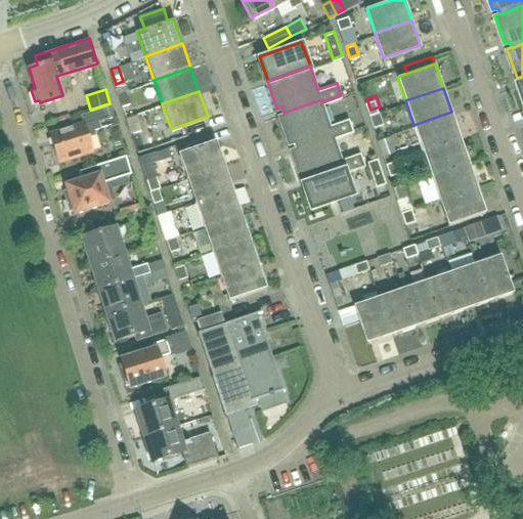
[(334,136),(353,130),(348,117),(330,124),(322,102),(321,99),(284,113),(278,114),(288,142),(293,140),(295,146),(333,134),(334,136)]
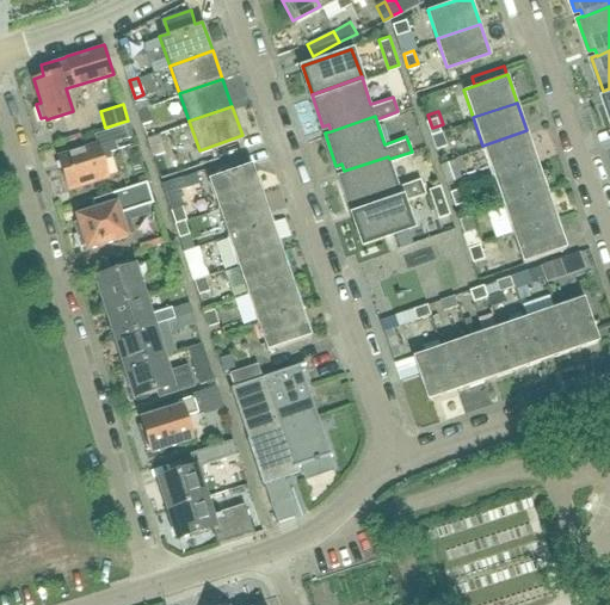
[(117,146),(115,140),(128,135),(123,122),(105,128),(94,131),(98,142),(57,154),(68,187),(108,174),(99,152),(117,146)]
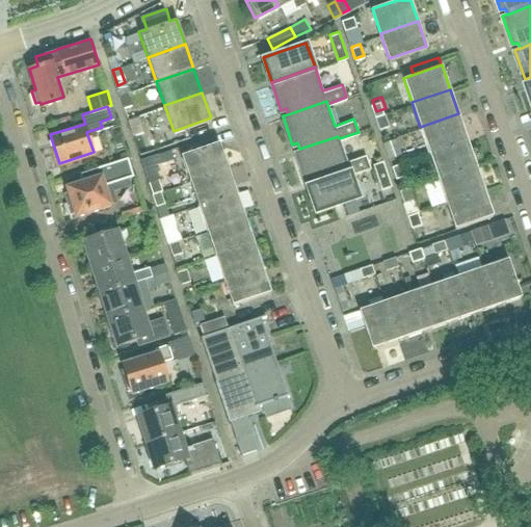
[(163,111),(127,125),(135,148),(173,134),(163,111)]
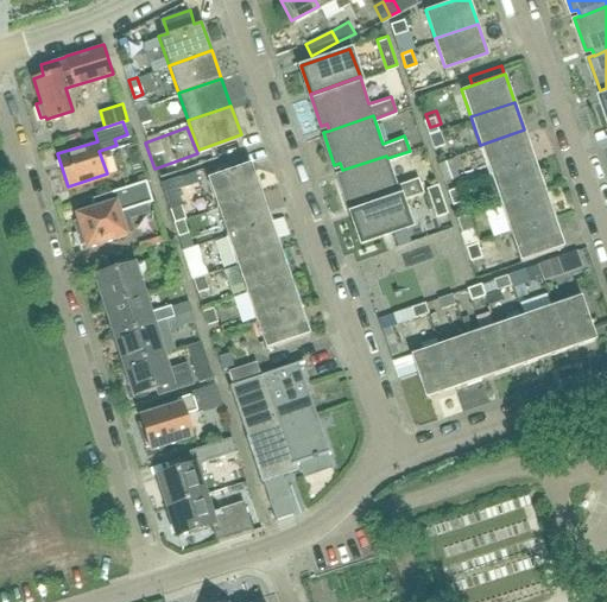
[(524,130),(480,145),(489,173),(533,158),(524,130)]
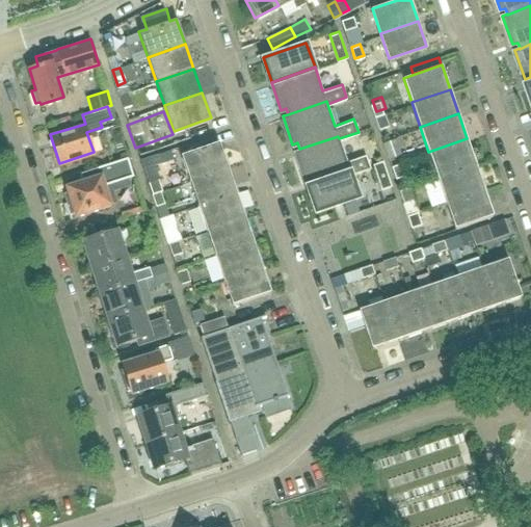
[(379,130),(388,127),(385,115),(375,117),(379,130)]
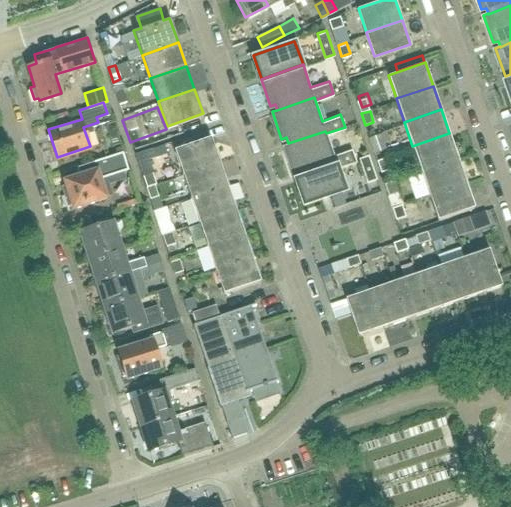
[(299,176),(336,164),(337,166),(356,160),(352,147),(333,154),(326,133),(325,131),(288,143),(283,144),(293,172),(297,170),(299,176)]
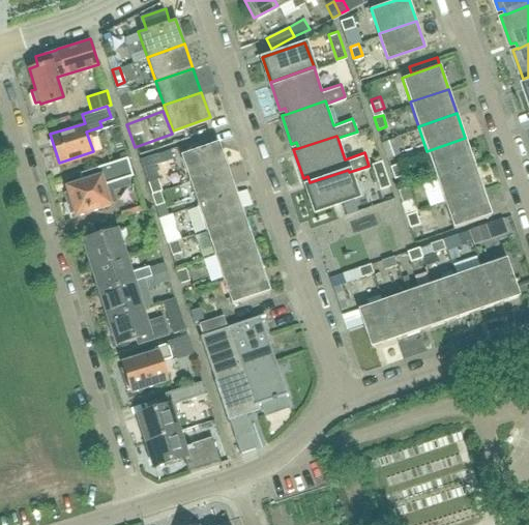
[(382,142),(386,153),(400,149),(398,144),(403,142),(401,136),(391,139),(382,142)]
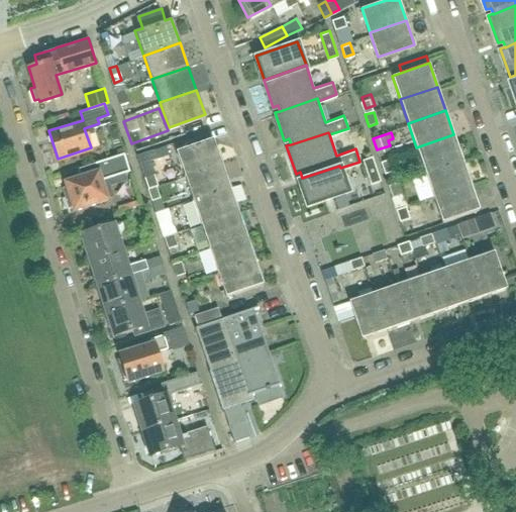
[(462,161),(453,134),(416,147),(425,174),(462,161)]
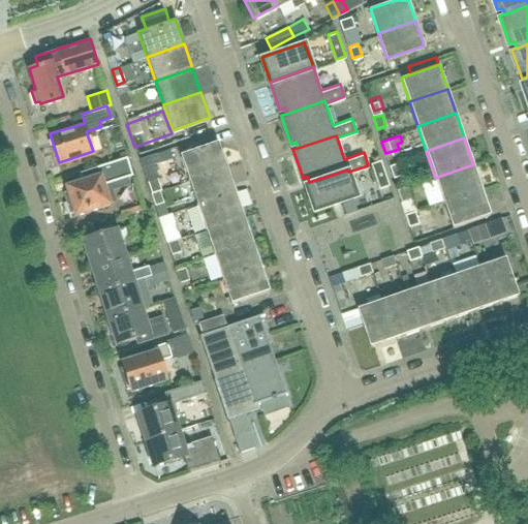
[(189,178),(225,165),(217,141),(180,154),(189,178)]
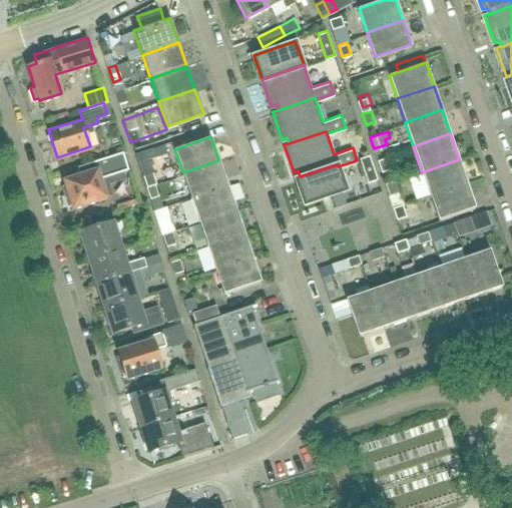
[(158,166),(165,168),(169,152),(149,146),(146,158),(138,156),(136,164),(157,169),(158,166)]
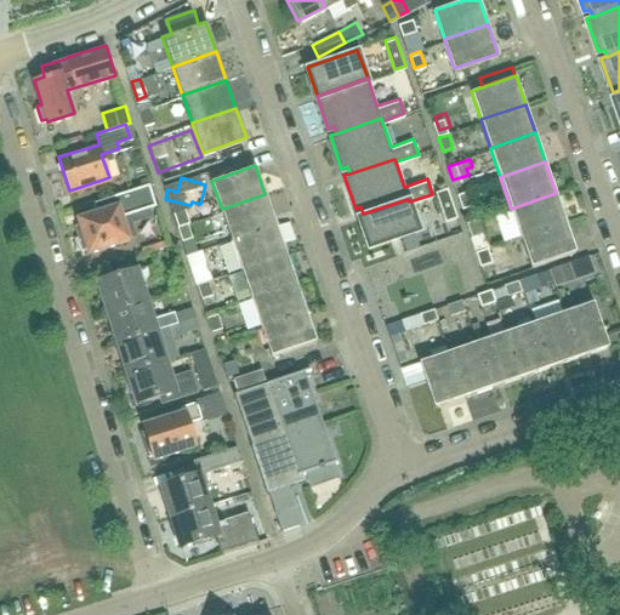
[(117,205),(78,217),(81,229),(78,232),(83,248),(87,245),(89,250),(128,237),(121,215),(154,205),(148,184),(114,194),(117,205)]
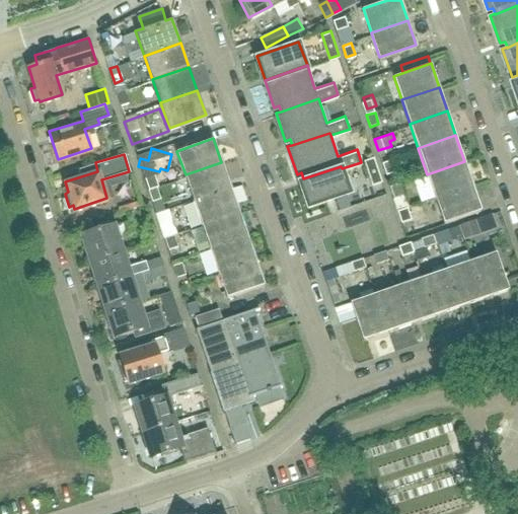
[(372,182),(381,179),(373,155),(364,158),(372,182)]
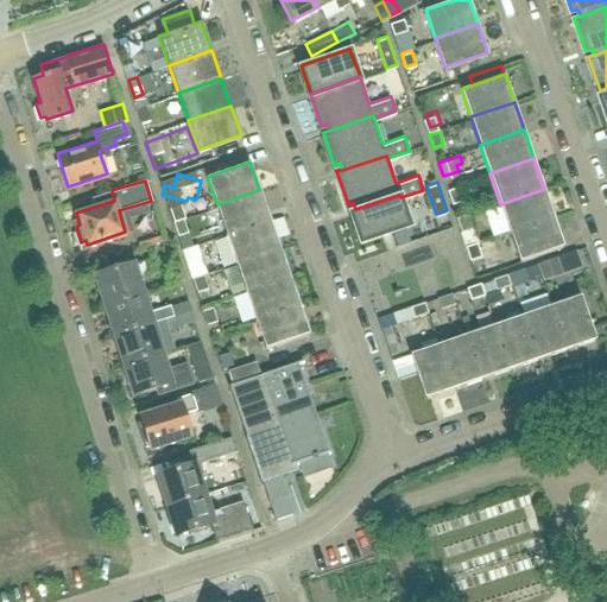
[(459,184),(447,189),(451,201),(462,197),(459,184)]
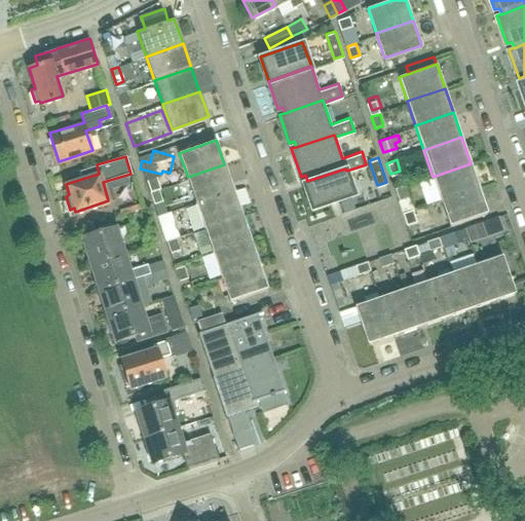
[(479,187),(471,163),(433,177),(441,199),(479,187)]
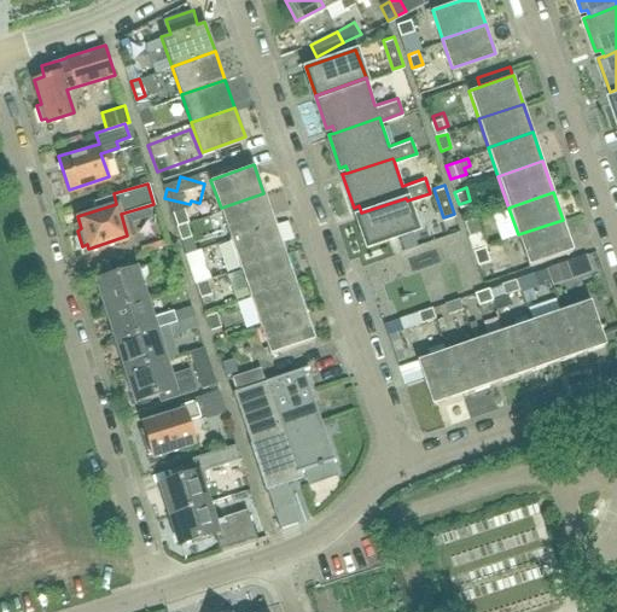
[(263,193),(221,208),(231,237),(273,222),(263,193)]
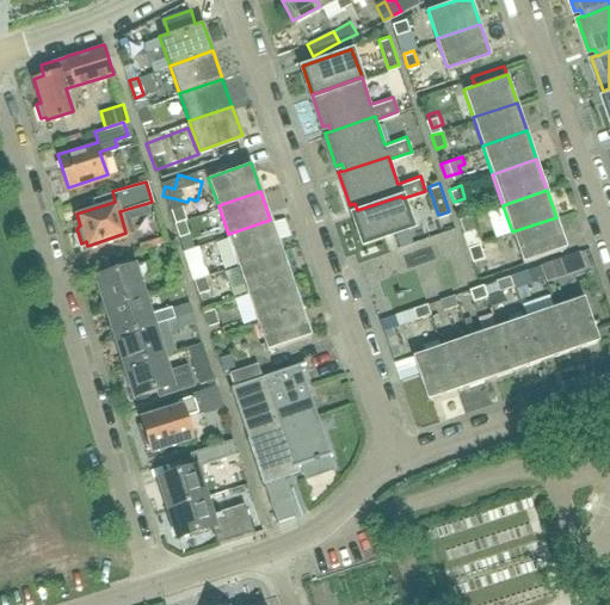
[(352,213),(362,240),(411,223),(402,198),(401,196),(357,210),(352,213)]
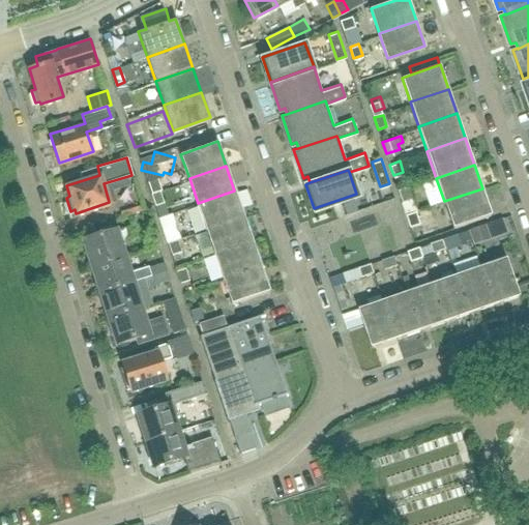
[(152,192),(160,188),(163,188),(158,177),(148,180),(152,192)]
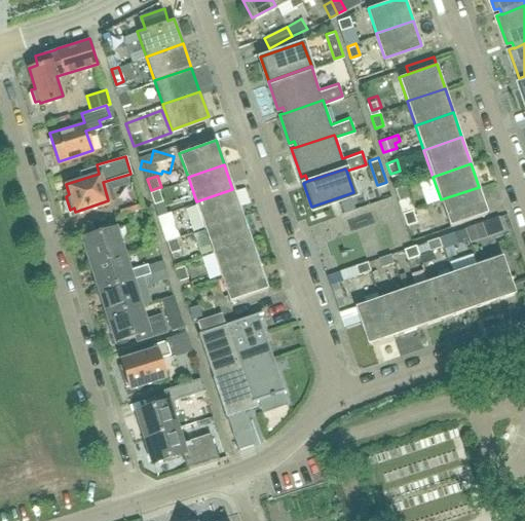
[(396,189),(400,200),(404,213),(412,210),(408,198),(404,186),(396,189)]
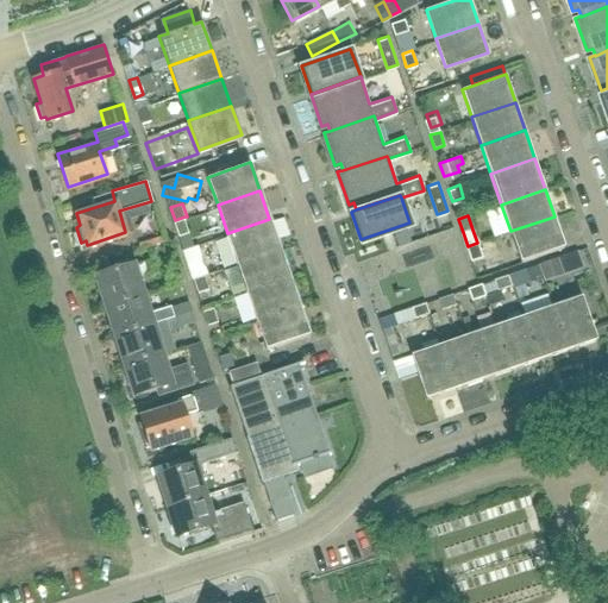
[(555,217),(511,231),(520,258),(564,243),(555,217)]
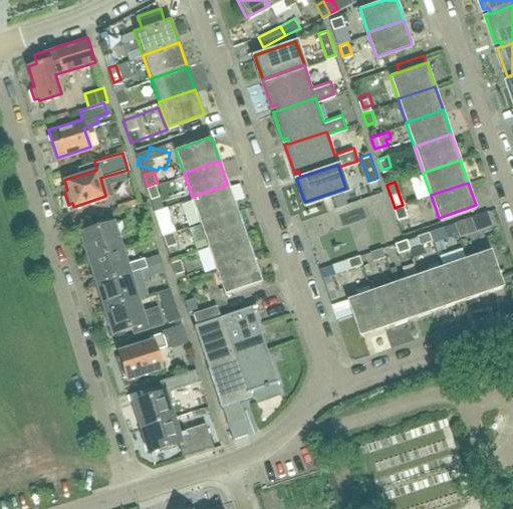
[(158,184),(148,188),(151,198),(161,195),(158,184)]
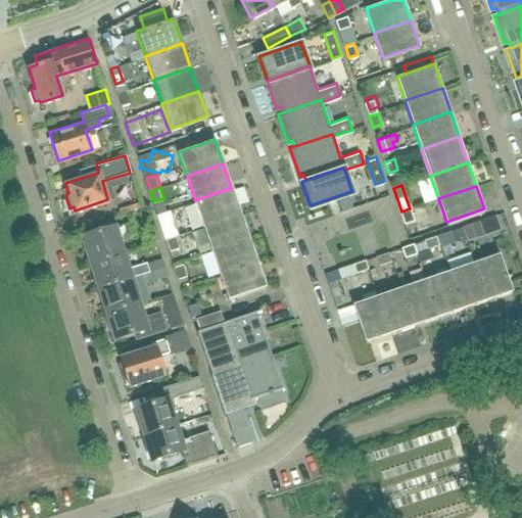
[(240,212),(231,188),(195,200),(203,225),(240,212)]
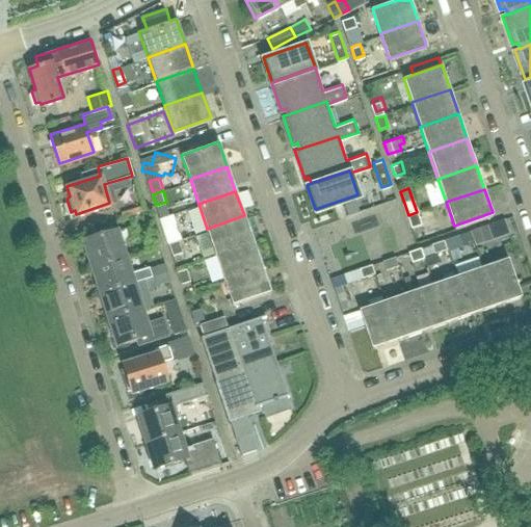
[(417,212),(408,215),(412,226),(421,222),(417,212)]
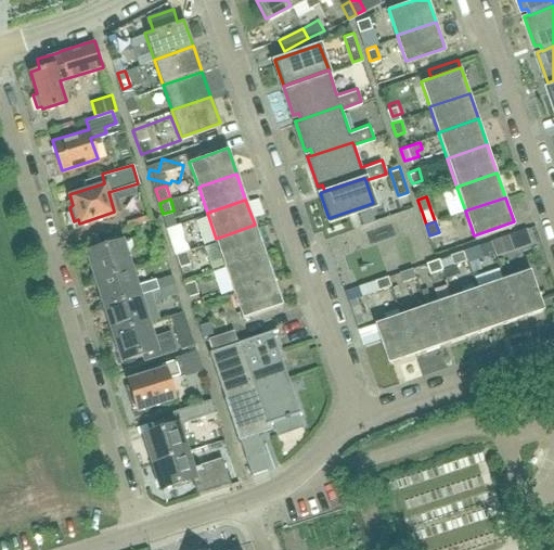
[(263,251),(255,225),(216,239),(224,264),(263,251)]
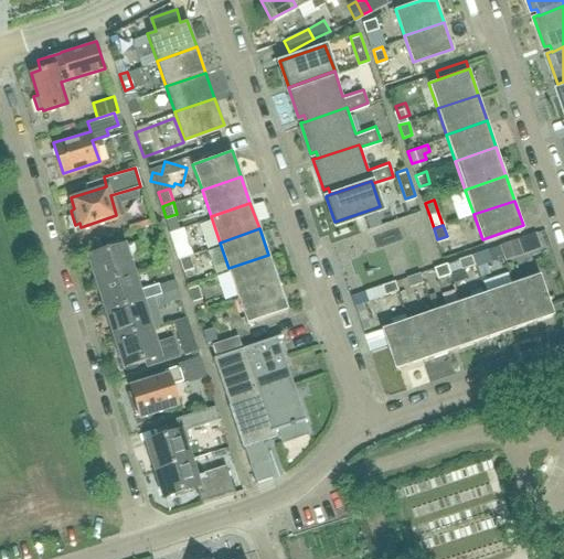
[(179,257),(189,254),(192,253),(185,237),(173,240),(179,257)]
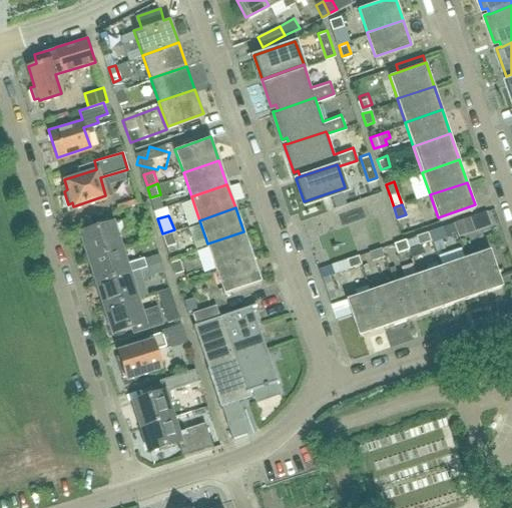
[(441,237),(457,231),(453,220),(429,229),(434,244),(443,241),(441,237)]
